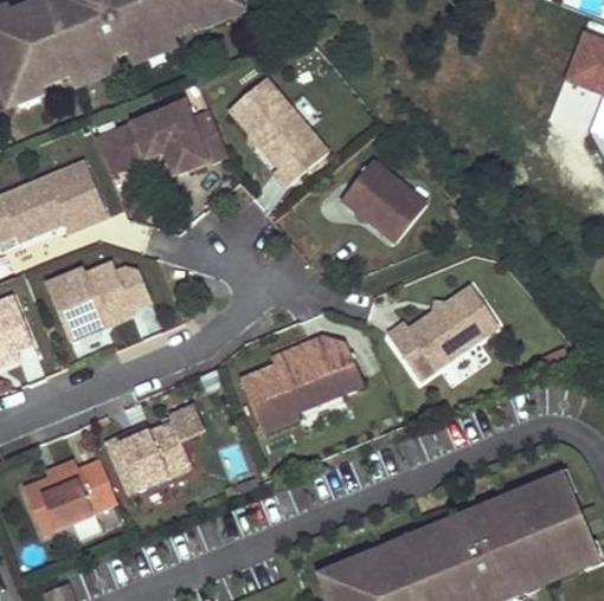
[(5,73),(11,91),(17,102),(43,91),(40,84),(70,73),(87,66),(89,72),(116,60),(114,56),(128,50),(171,34),(200,23),(201,26),(233,13),(231,8),(227,0),(34,0),(11,10),(7,4),(0,6),(0,49),(7,66),(5,73)]
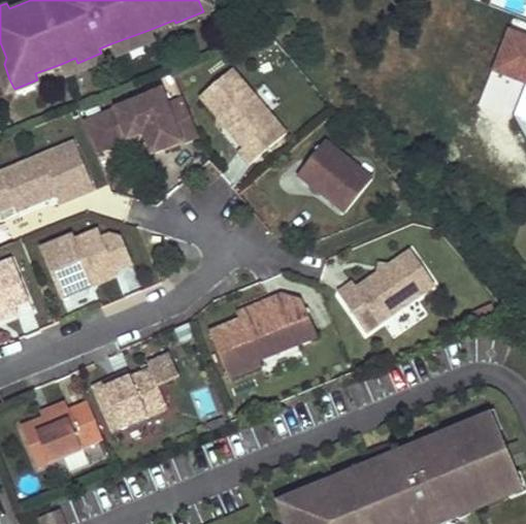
[(525,35),(501,27),(485,71),(525,86),(525,35)]
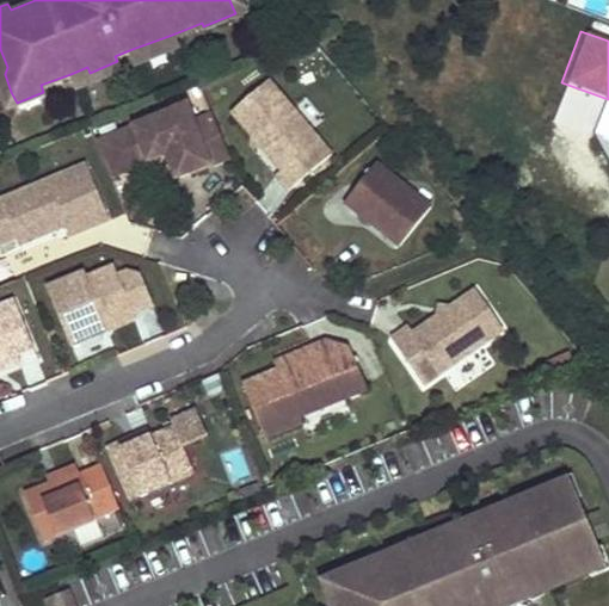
[(172,35),(129,50),(134,61),(177,45),(172,35)]
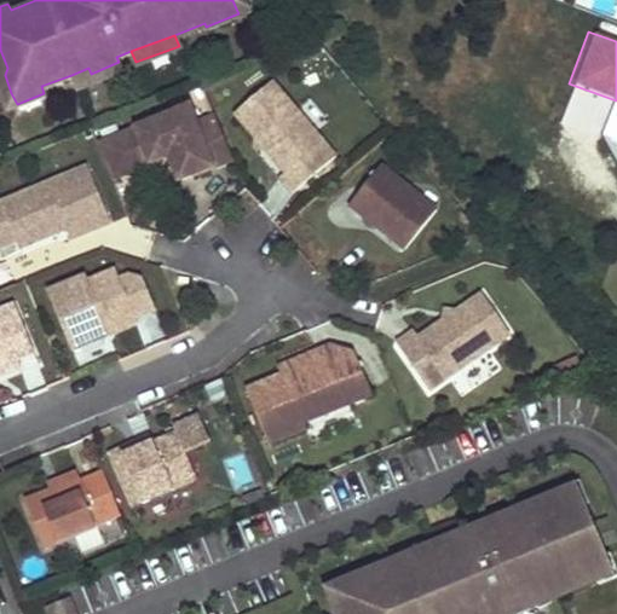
[(0,92),(3,97),(11,93),(5,75),(7,68),(0,50),(0,92)]
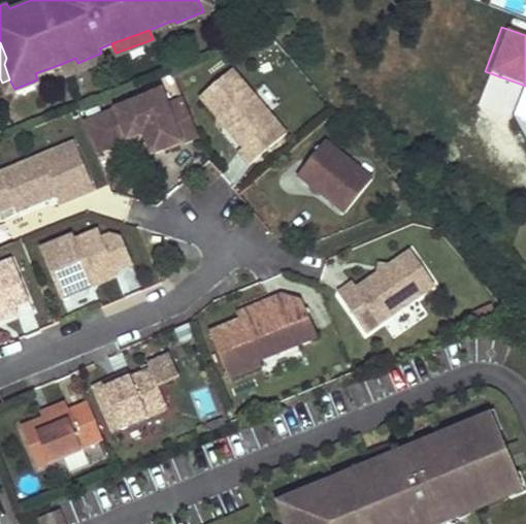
[(75,58),(61,64),(65,73),(103,58),(101,53),(77,63),(75,58)]
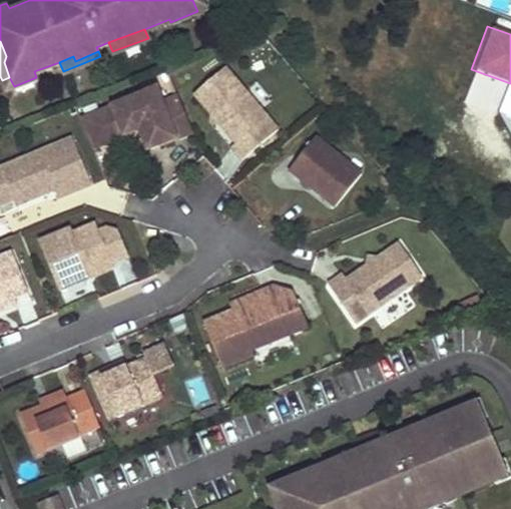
[(223,64),(192,90),(209,110),(218,111),(217,120),(234,139),(229,143),(240,156),(277,125),(223,64)]
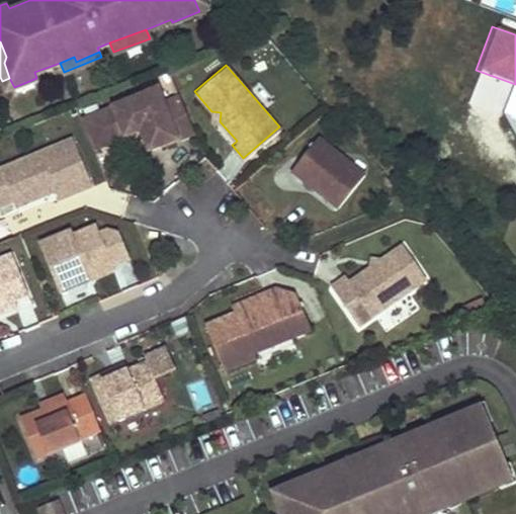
[(158,86),(81,118),(91,143),(123,129),(125,134),(142,127),(146,139),(156,134),(161,145),(194,130),(179,94),(163,100),(158,86)]
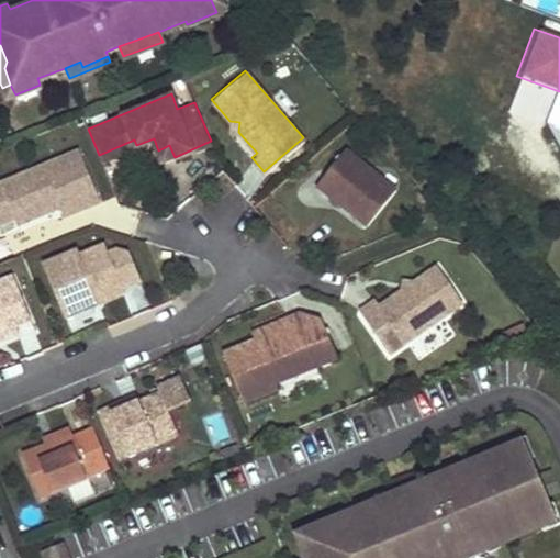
[(230,121),(230,131),(238,132),(239,122),(230,121)]
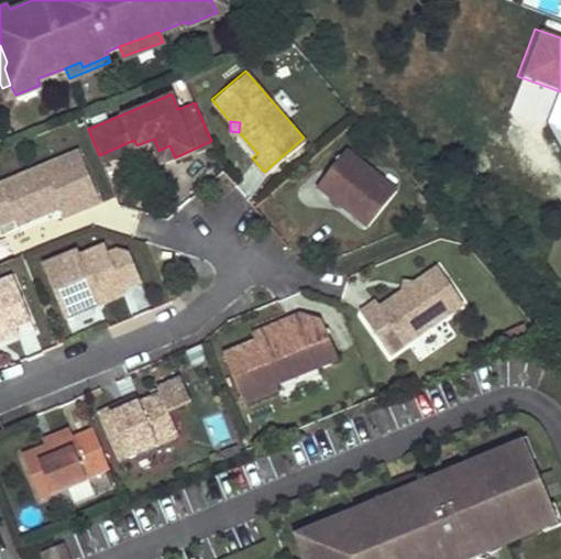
[(99,155),(101,161),(136,145),(134,140),(99,155)]
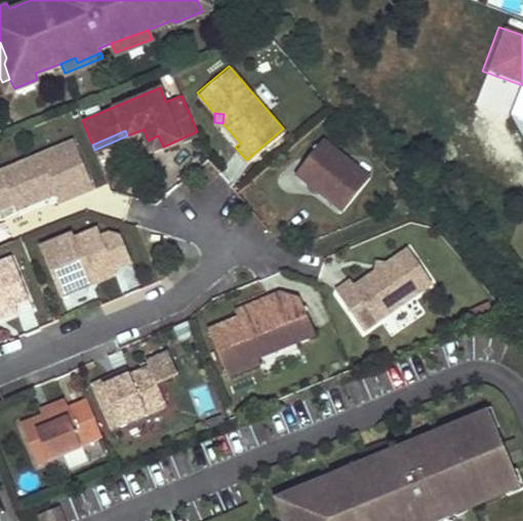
[(158,135),(148,141),(152,151),(163,147),(158,135)]
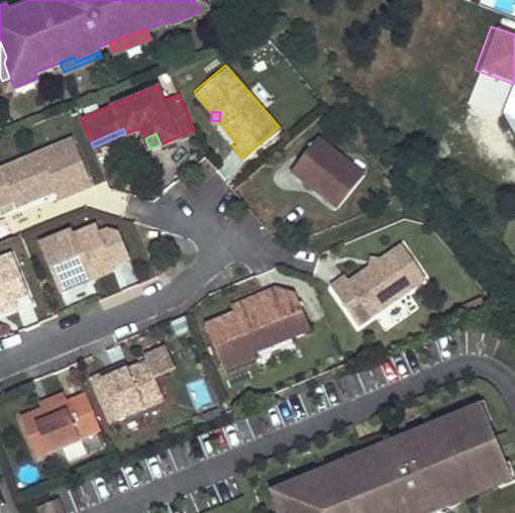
[(317,135),(291,167),(337,204),(364,172),(317,135)]
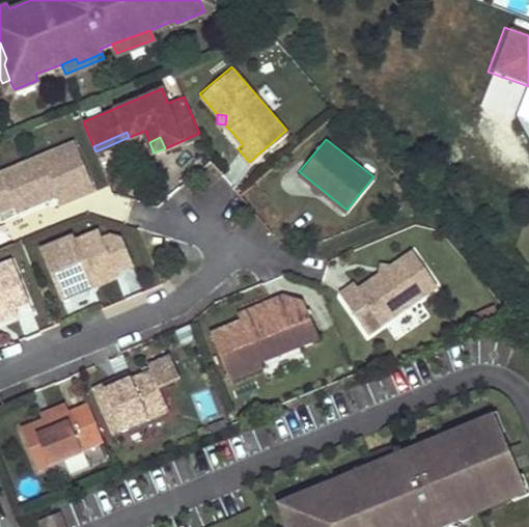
[(74,140),(0,170),(0,209),(12,203),(16,211),(49,196),(47,191),(53,189),(56,194),(59,203),(94,189),(74,140)]
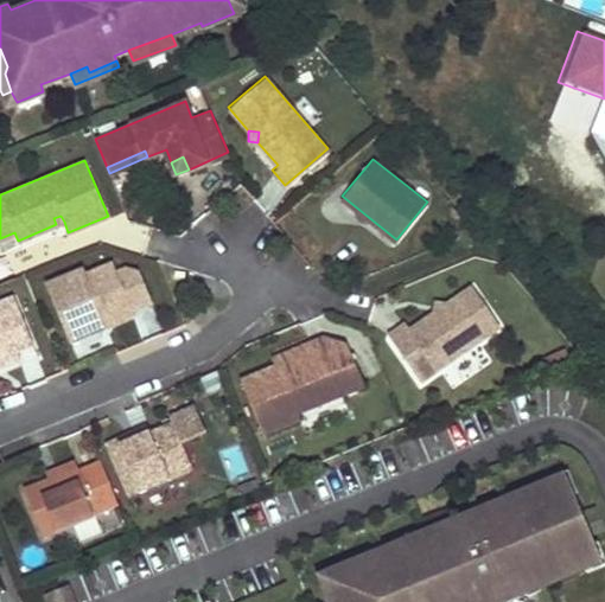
[(82,267),(46,281),(70,339),(106,325),(103,319),(150,300),(137,269),(126,266),(114,269),(110,261),(84,273),(82,267)]
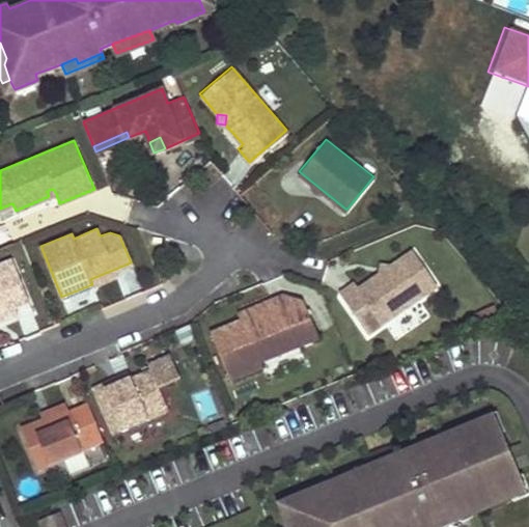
[(354,280),(339,290),(367,331),(436,283),(412,249),(390,265),(388,273),(379,272),(358,285),(354,280)]
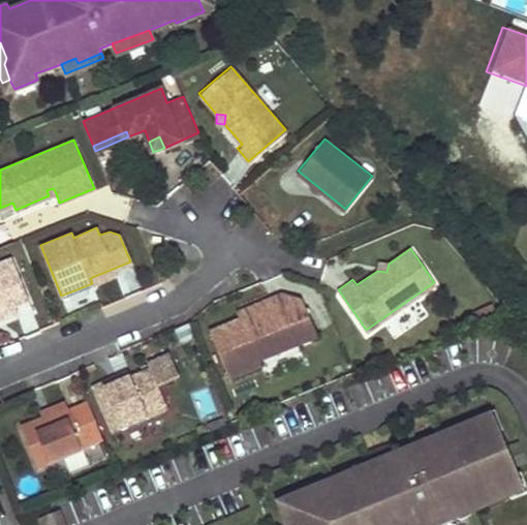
[(11,257),(0,261),(0,317),(16,311),(12,304),(28,298),(11,257)]
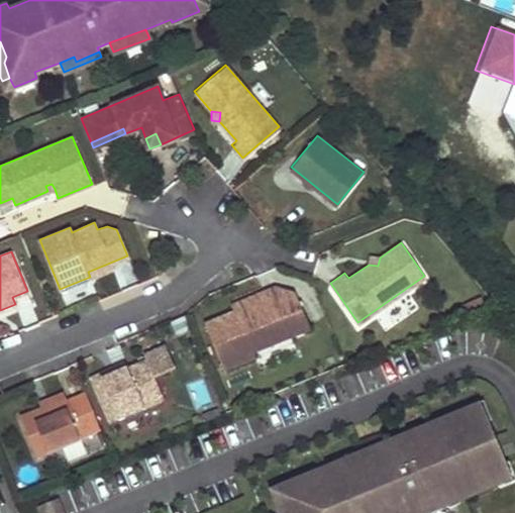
[(380,258),(371,255),(369,265),(378,266),(380,258)]
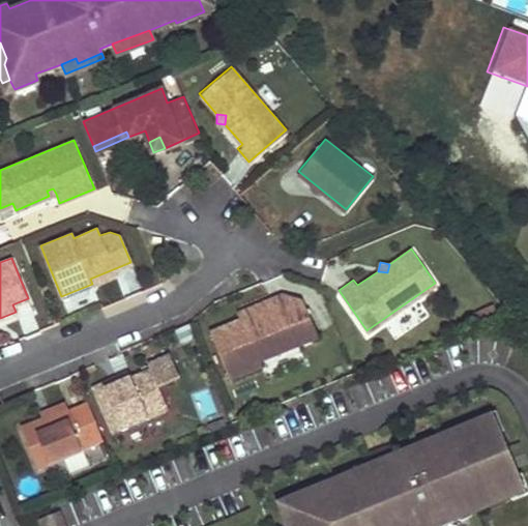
[(241,317),(209,330),(229,377),(261,363),(259,359),(317,334),(302,300),(284,293),(258,303),(261,309),(241,317)]
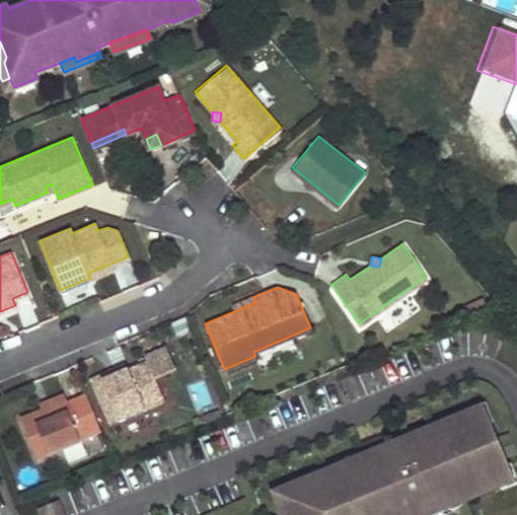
[(252,297),(234,305),(236,310),(255,302),(252,297)]
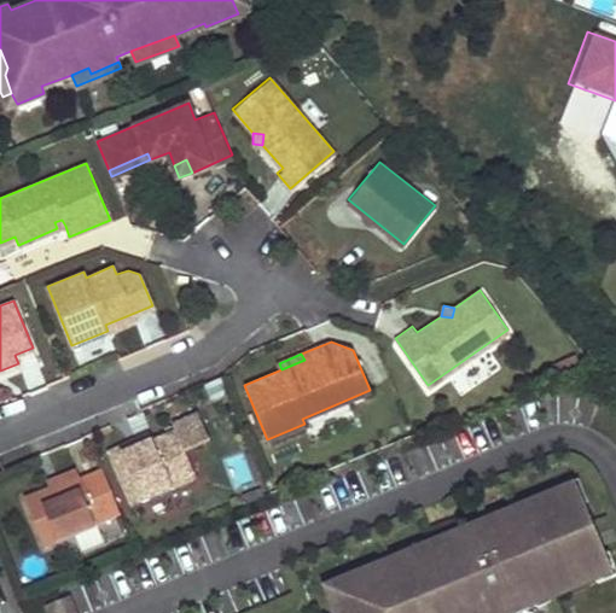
[(135,437),(118,444),(141,498),(175,484),(196,476),(175,427),(152,438),(139,443),(135,437)]
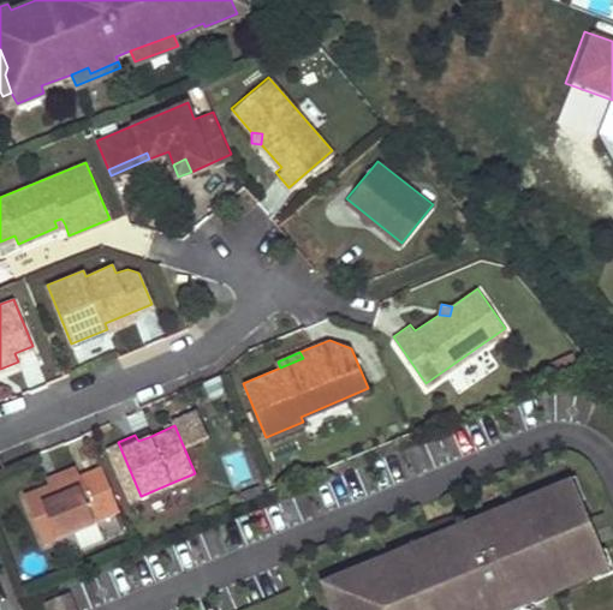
[(148,429),(135,435),(138,441),(152,436),(148,429)]
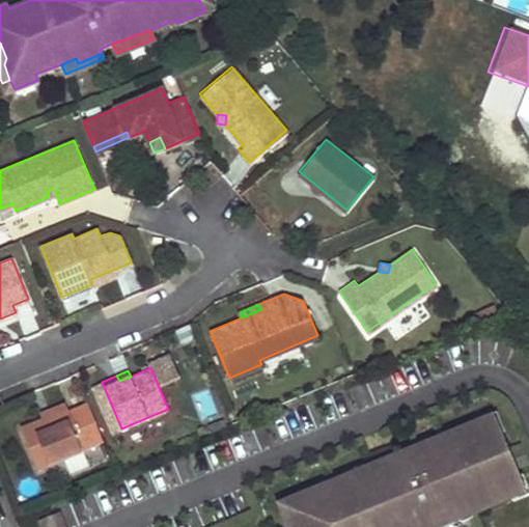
[(39,411),(42,416),(67,406),(65,400),(39,411)]
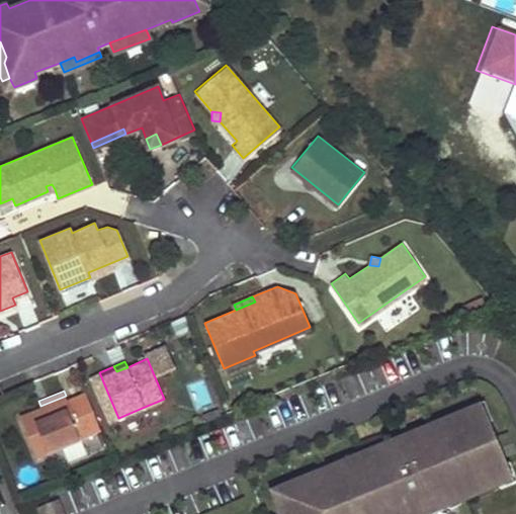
[(40,406),(20,415),(36,455),(62,445),(68,459),(87,451),(80,437),(82,436),(100,428),(85,392),(67,399),(66,396),(40,406)]
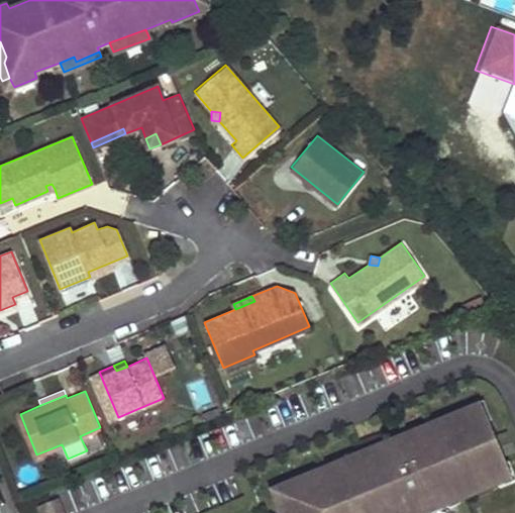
[(484,398),(466,405),(468,410),(469,409),(474,423),(488,417),(488,418),(491,417),(484,398)]
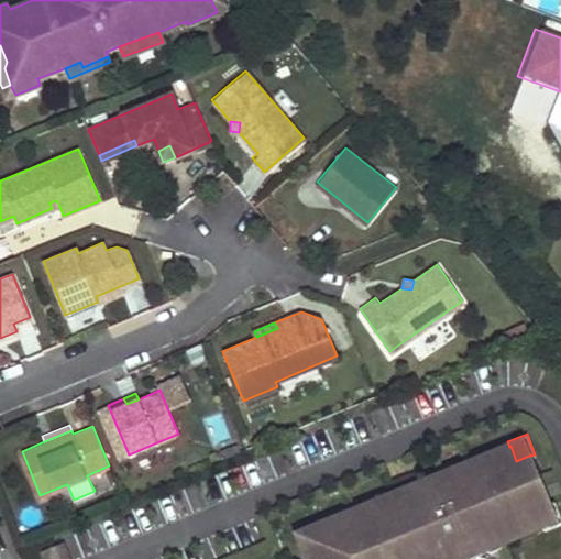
[(160,441),(129,455),(133,464),(164,451),(160,441)]
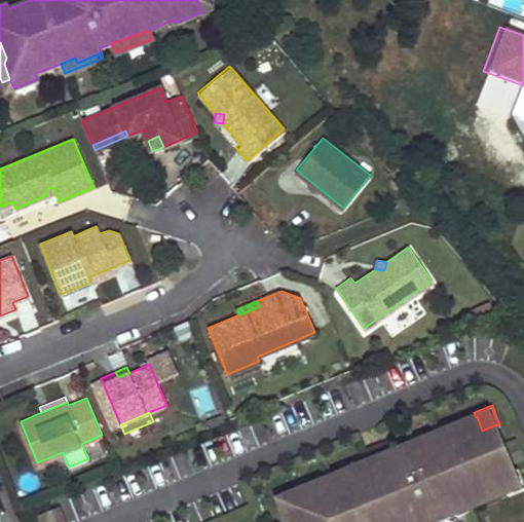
[(354,468),(294,492),(293,492),(299,507),(286,512),(286,513),(289,521),(432,521),(455,513),(456,512),(453,505),(463,500),(465,505),(466,505),(506,488),(500,474),(514,469),(514,468),(496,425),(496,424),(482,431),(477,416),(476,417),(437,433),(436,434),(438,438),(427,442),(425,438),(424,438),(388,453),(379,457),(381,461),(358,472),(356,467),(354,468)]
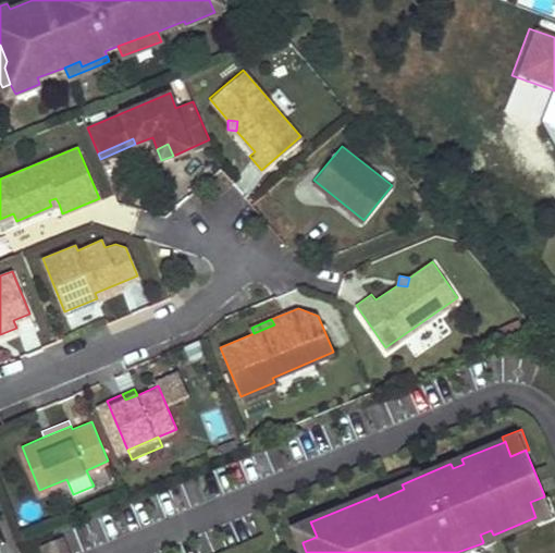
[(460,454),(447,459),(449,464),(451,464),(453,468),(464,464),(461,459),(463,458),(460,454)]
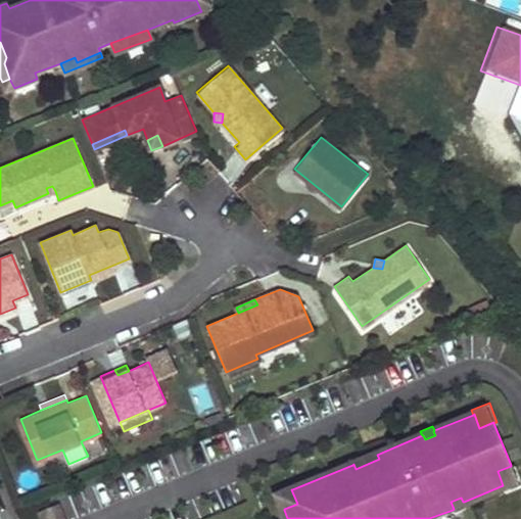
[(385,445),(350,460),(352,465),(353,464),(356,469),(379,459),(377,455),(386,451),(385,445)]
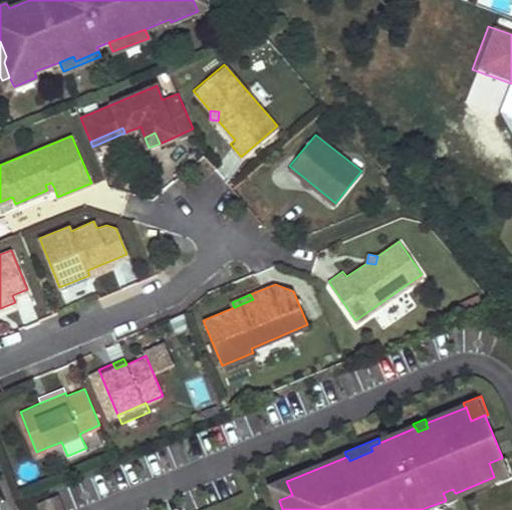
[(502,458),(489,463),(494,477),(495,481),(511,474),(511,472),(505,456),(502,457),(502,458)]
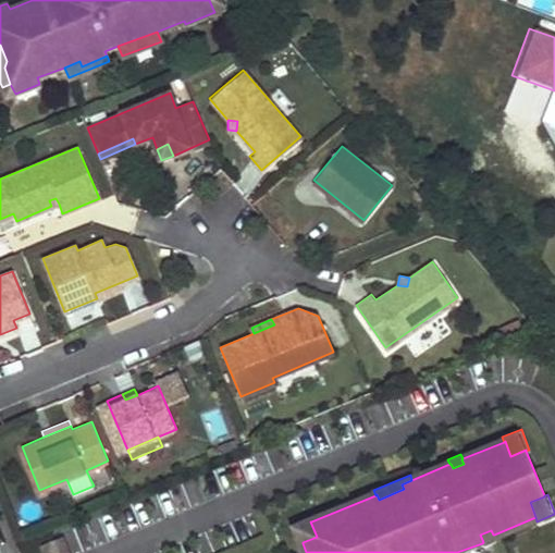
[(309,516),(290,524),(298,544),(303,543),(303,542),(317,537),(310,521),(311,521),(309,516)]
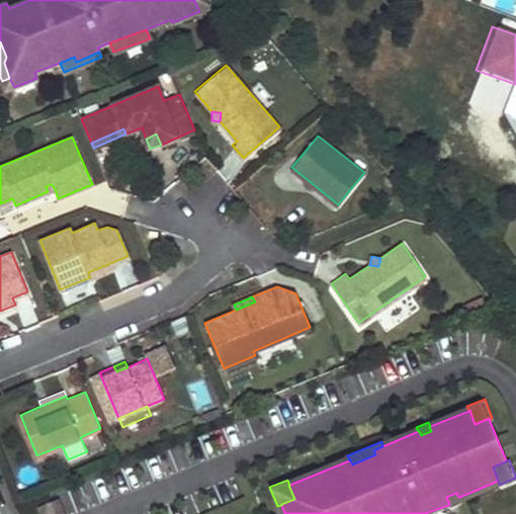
[(456,493),(446,497),(449,504),(448,505),(449,506),(461,501),(459,497),(458,497),(456,493)]
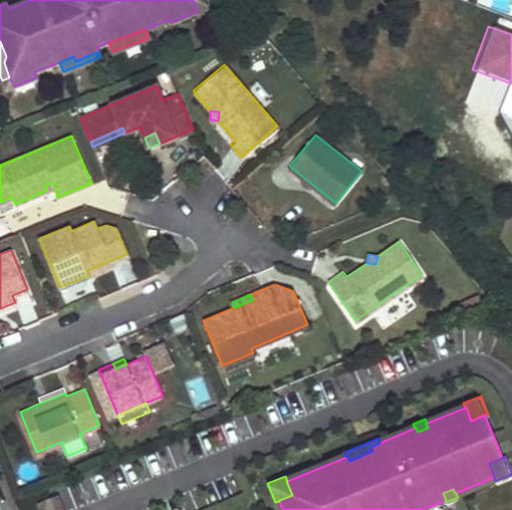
[(61,509),(55,494),(39,501),(42,509),(61,509)]
